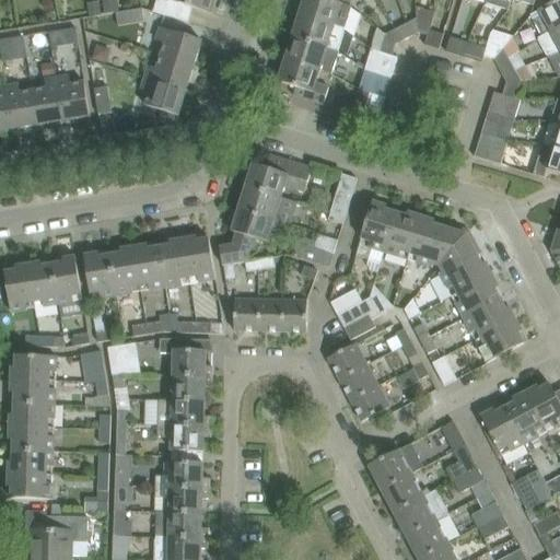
[(113,0),(102,1),(104,15),(118,13),(116,0),(113,0)]
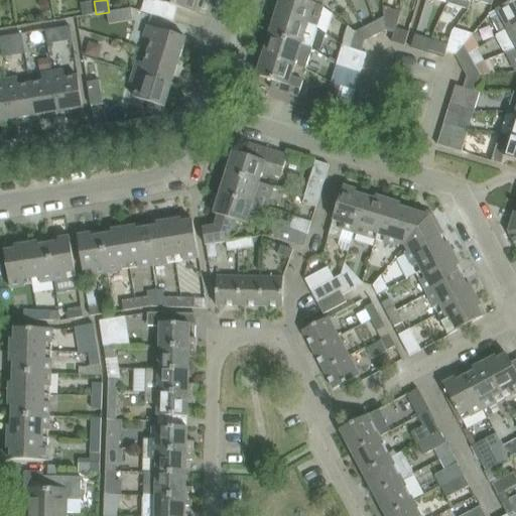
[(198,0),(155,0),(155,1),(174,7),(194,13),(198,0)]
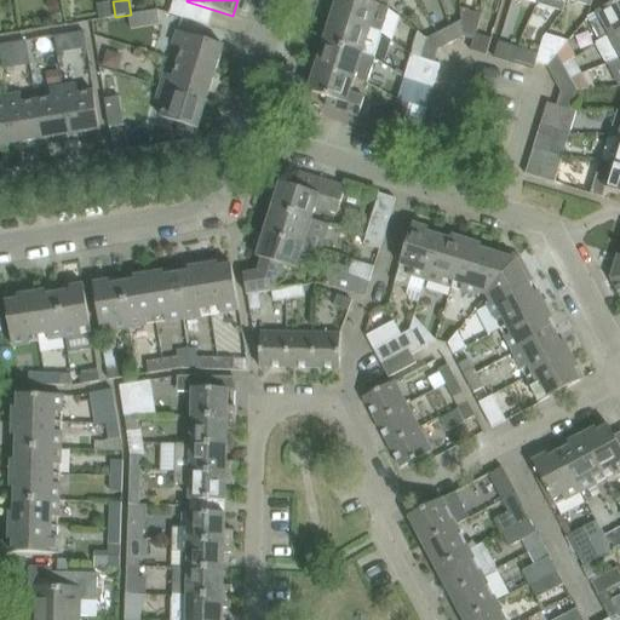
[(360,0),(337,0),(332,18),(383,34),(391,9),(378,5),(366,1),(360,0)]
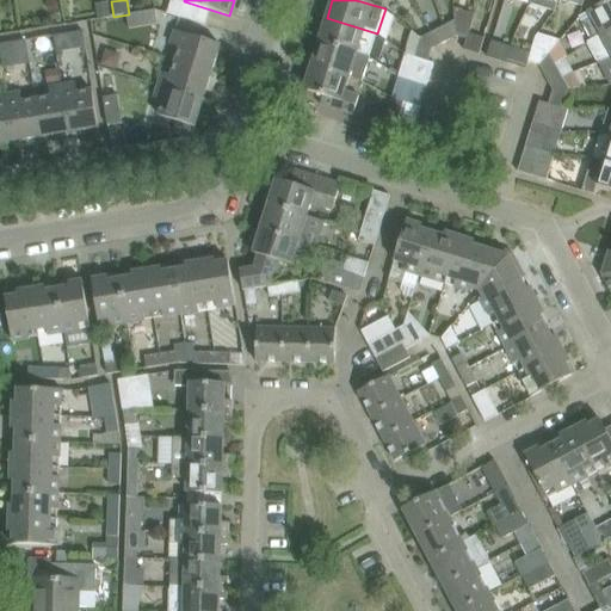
[(556,0),(531,0),(530,4),(554,11),(556,0)]
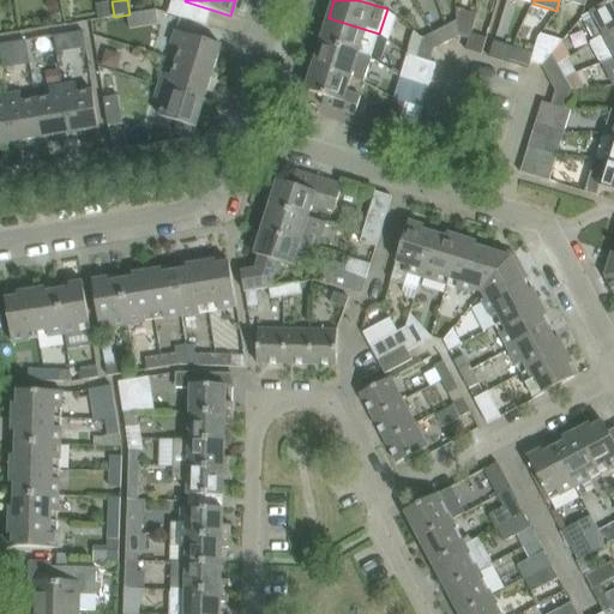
[(606,5),(582,17),(595,41),(605,36),(613,30),(613,1),(607,6),(606,5)]
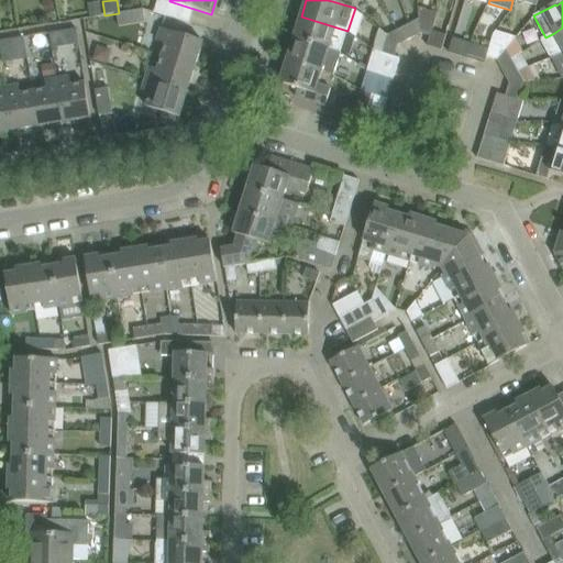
[(84,6),(86,20),(102,18),(100,3),(84,6)]
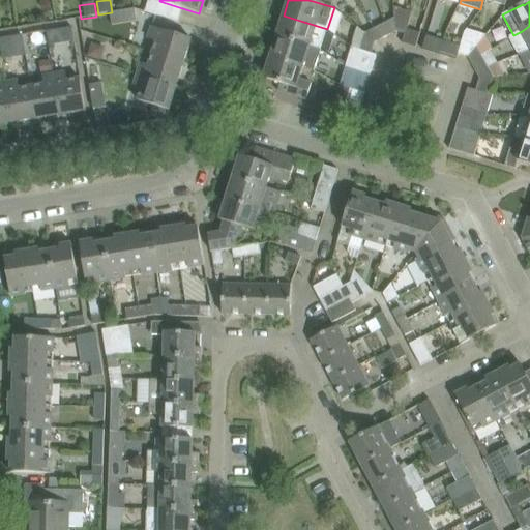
[(393,7),(394,19),(395,32),(405,35),(407,30),(412,13),(393,7)]
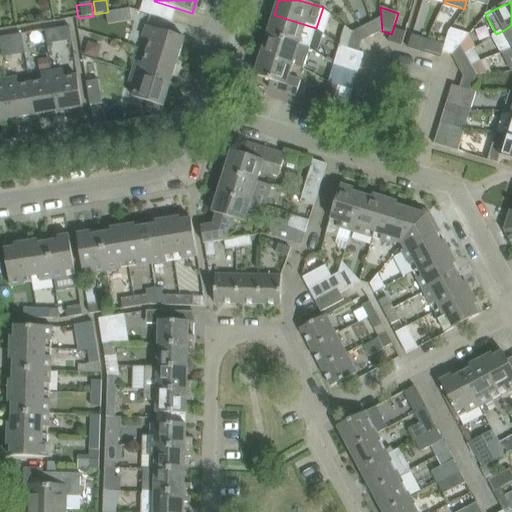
[(108,12),(106,13),(108,25),(132,21),(130,9),(108,12)]
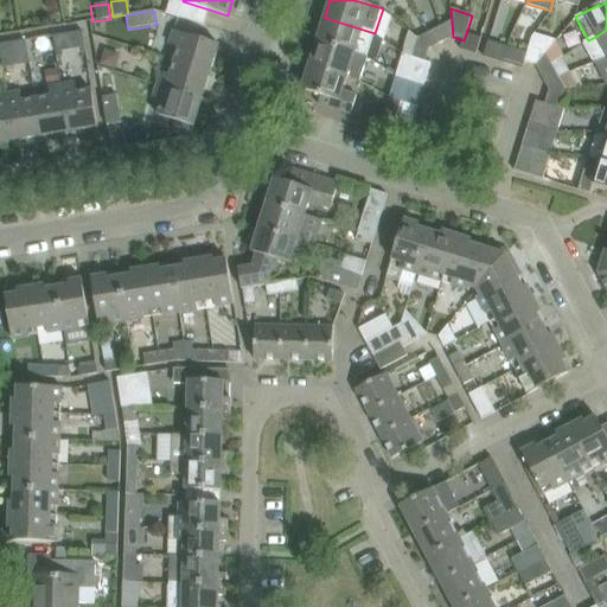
[(375,33),(325,18),(317,42),(368,58),(375,33)]
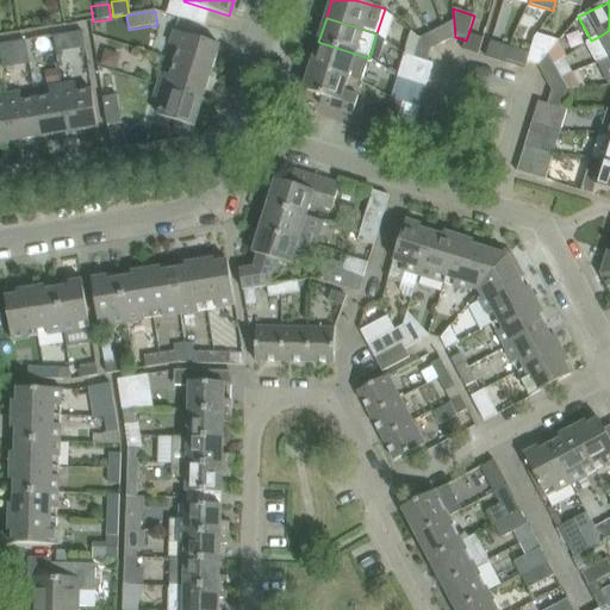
[(454,22),(442,27),(448,41),(455,37),(454,22)]
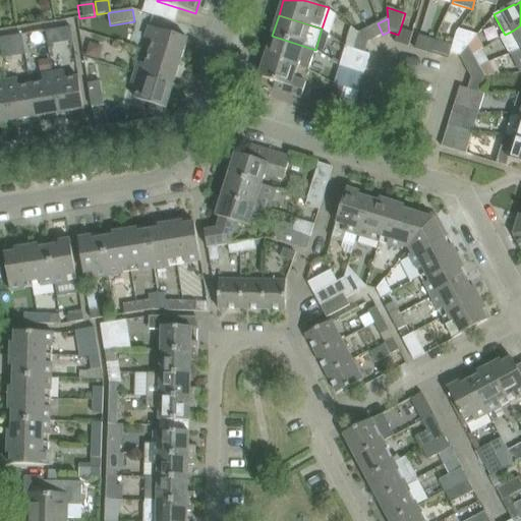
[(378,23),(368,29),(375,39),(383,35),(378,23)]
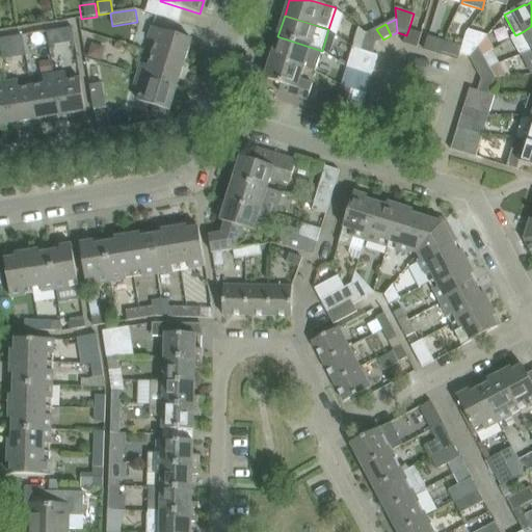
[(157,42),(154,54),(184,63),(191,40),(153,27),(149,40),(157,42)]
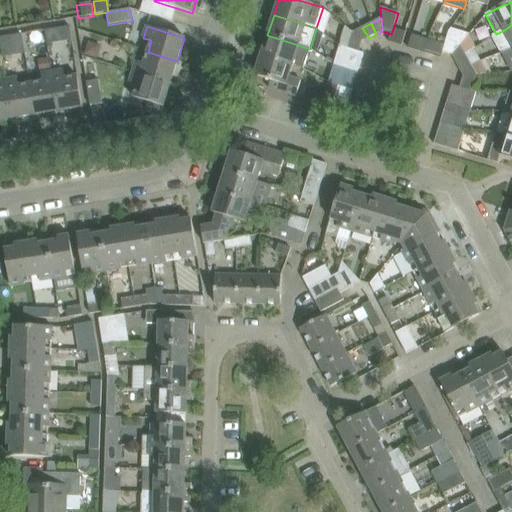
[(362,28),(352,33),(362,42),(369,38),(362,28)]
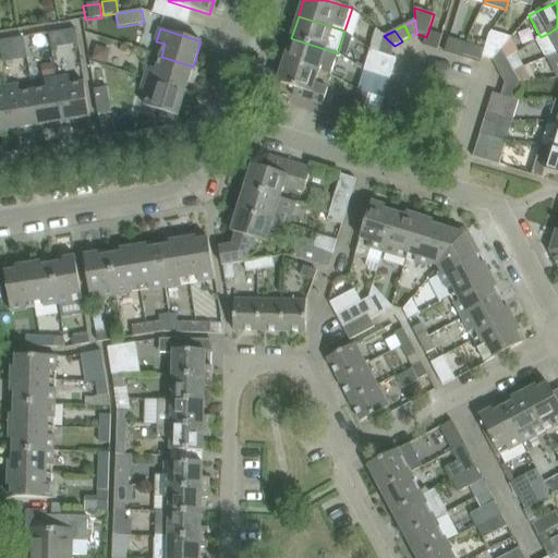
[(60,32),(49,34),(52,49),(63,47),(60,32)]
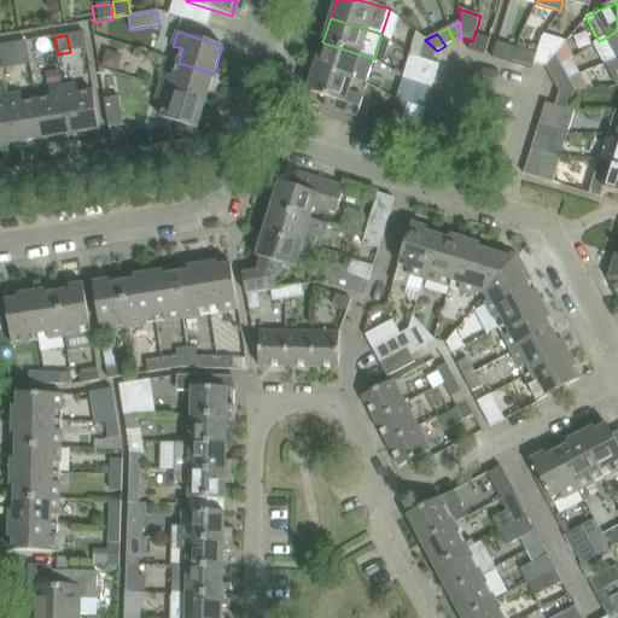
[(474,35),(472,41),(470,52),(484,56),(490,40),(474,35)]
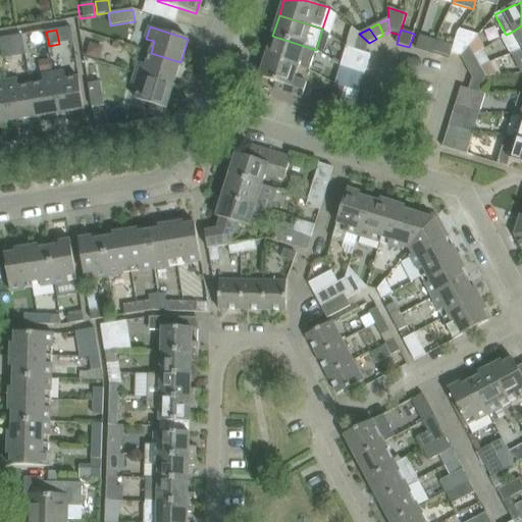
[(454,46),(452,54),(461,56),(469,46),(478,36),(460,30),(457,33),(454,46)]
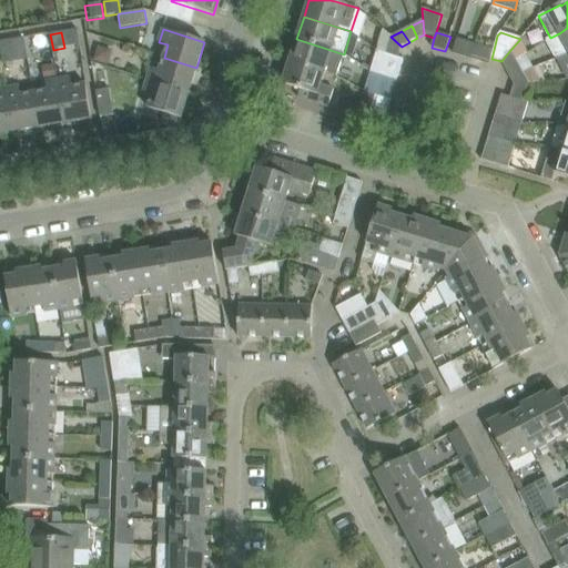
[(391,37),(385,53),(398,58),(402,47),(391,37)]
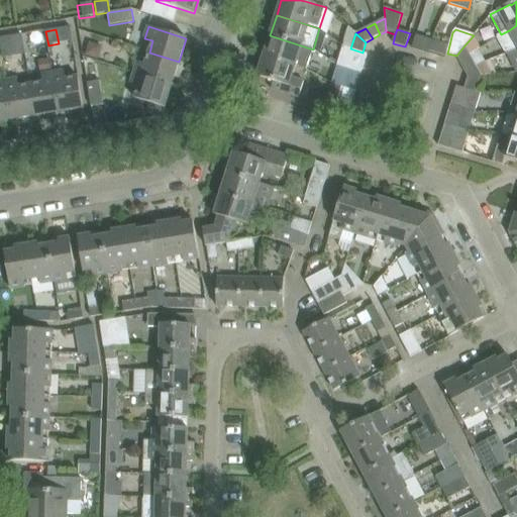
[(24,48),(22,34),(8,36),(10,50),(24,48)]
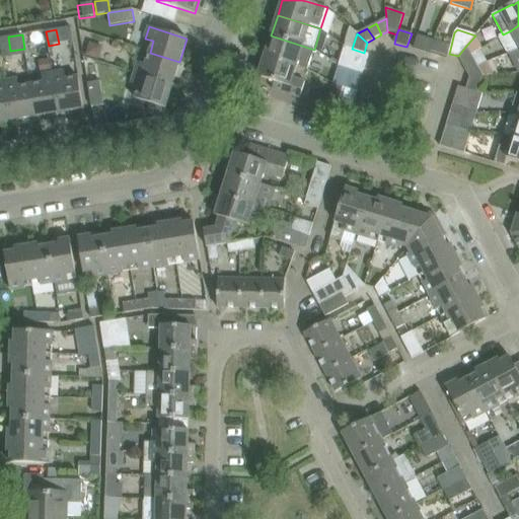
[(307,69),(314,50),(271,35),(265,57),(297,67),(297,66),(307,69)]
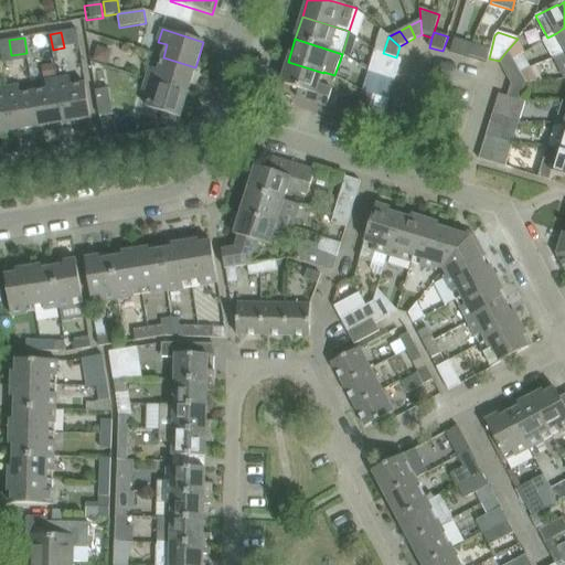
[(461,41),(455,39),(450,53),(457,55),(461,41)]
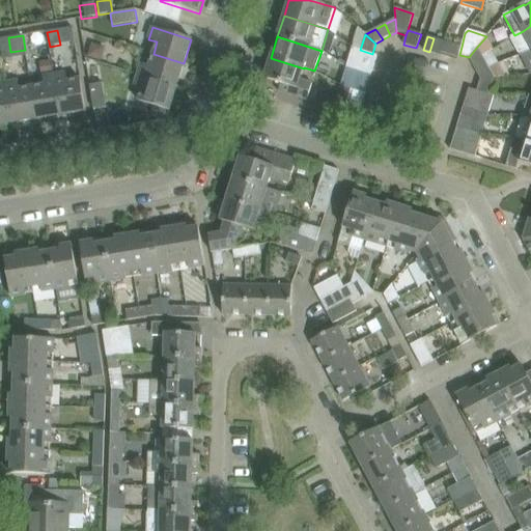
[(87,57),(101,61),(105,48),(91,44),(87,57)]
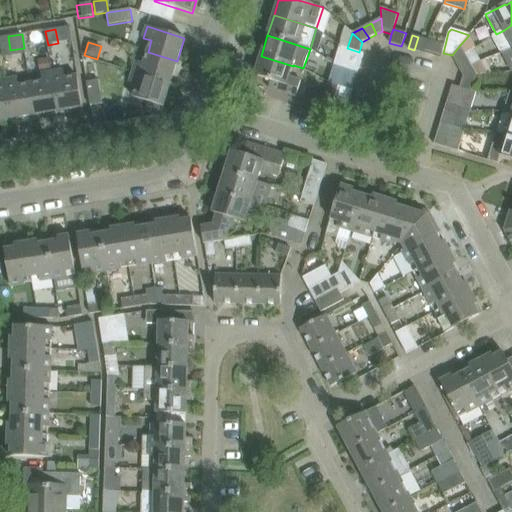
[(437,43),(433,56),(441,59),(443,53),(445,45),(437,43)]
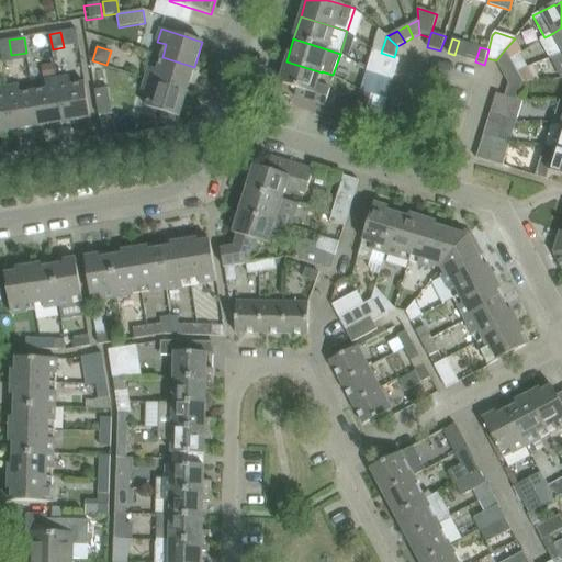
[(512,62),(505,49),(496,60),(501,68),(512,62)]
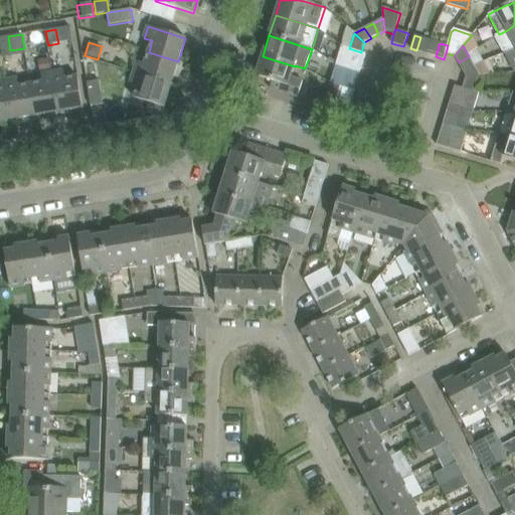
[(342,46),(336,65),(360,72),(365,54),(361,52),(349,48),(342,46)]
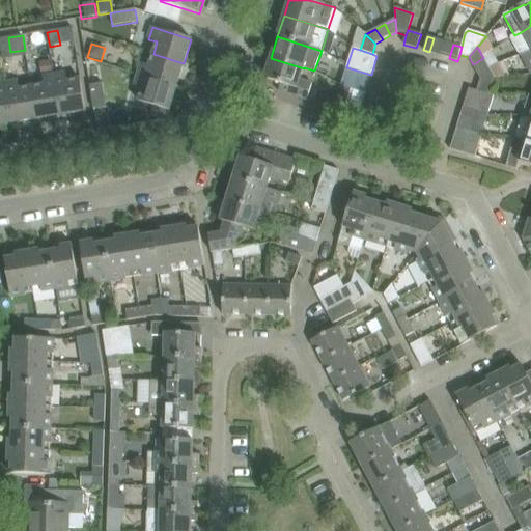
[(50,50),(43,51),(44,59),(52,58),(50,50)]
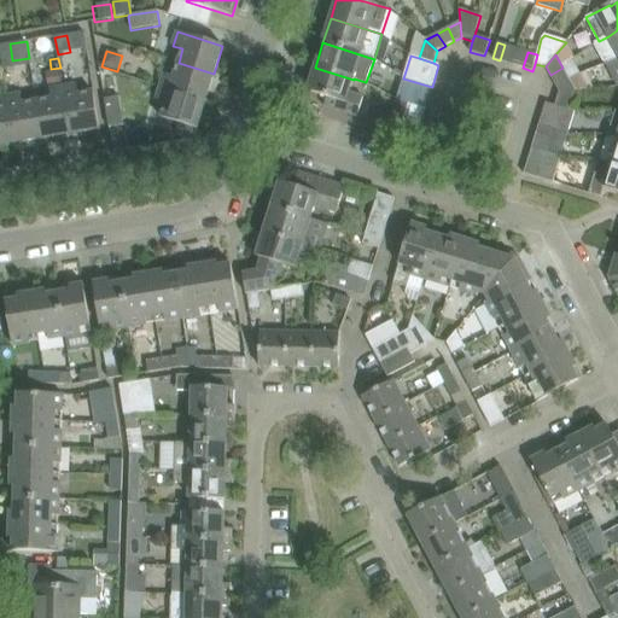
[(163,76),(159,87),(205,101),(214,74),(179,63),(174,77),(164,74),(163,76)]
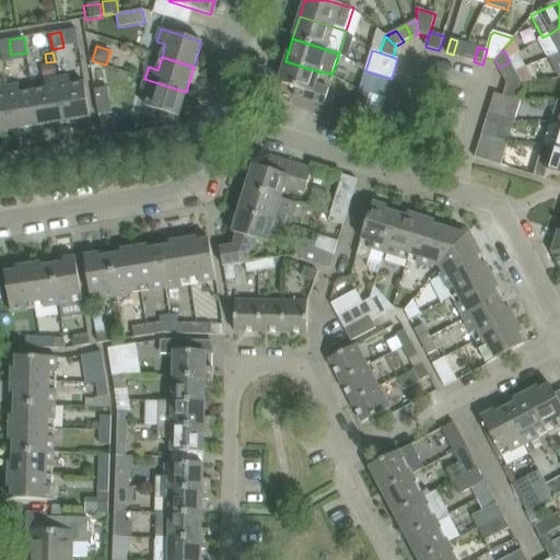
[(321,72),(286,61),(279,83),(296,89),(293,96),(324,106),(328,90),(316,85),(321,72)]
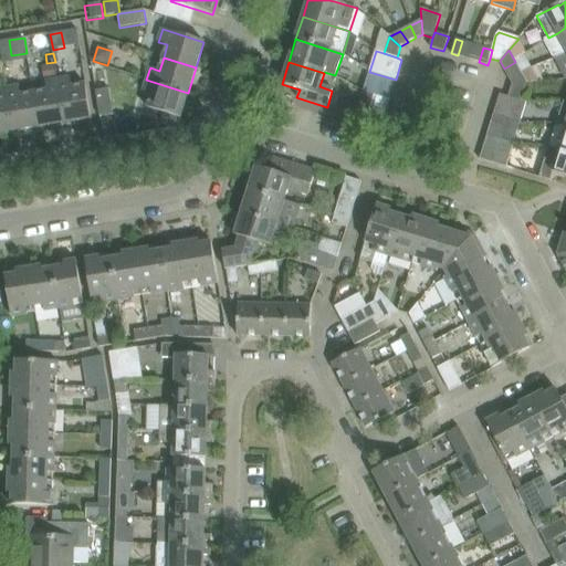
[(504,69),(507,77),(521,72),(515,62),(504,69)]
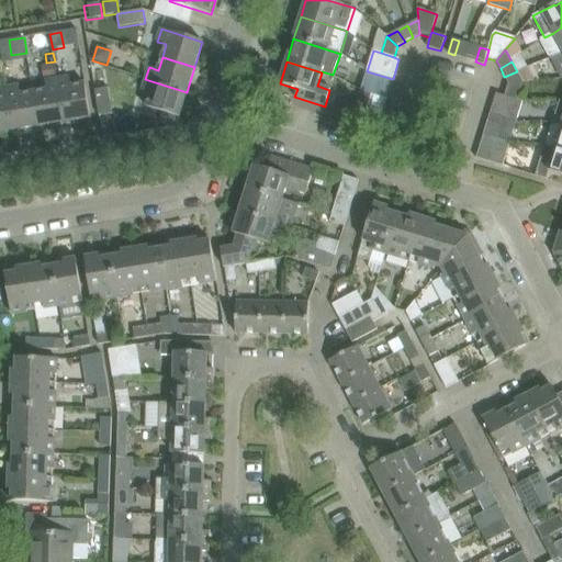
[(45,79),(57,77),(55,65),(43,67),(45,79)]
